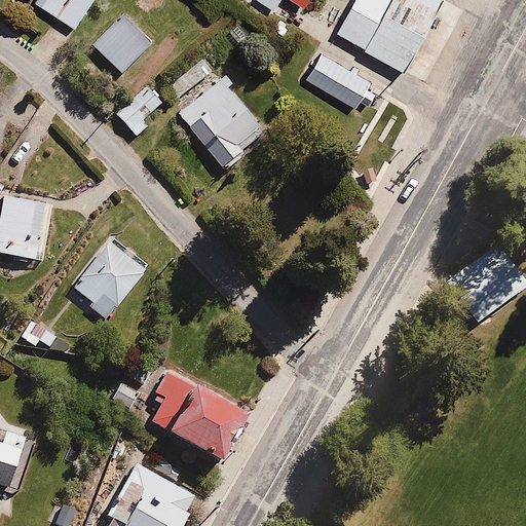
[(37,0),(35,4),(75,31),(96,0),(37,0)]
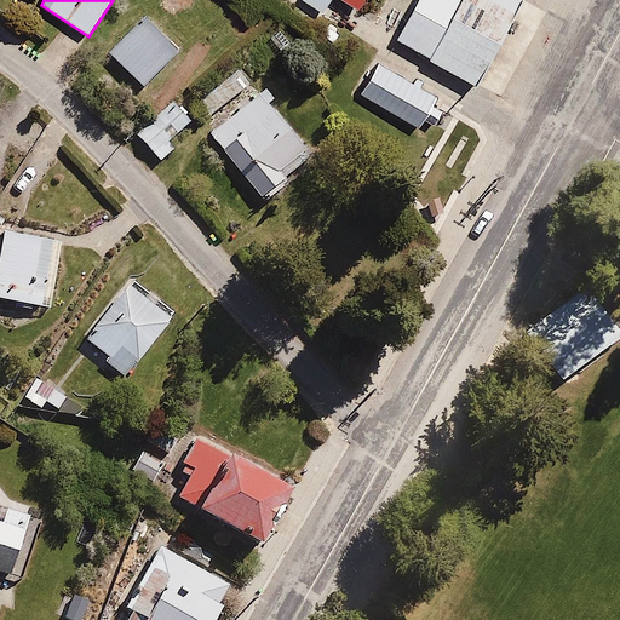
[(305,0),(327,13),(334,0),(339,0),(359,12),(366,0),(305,0)]
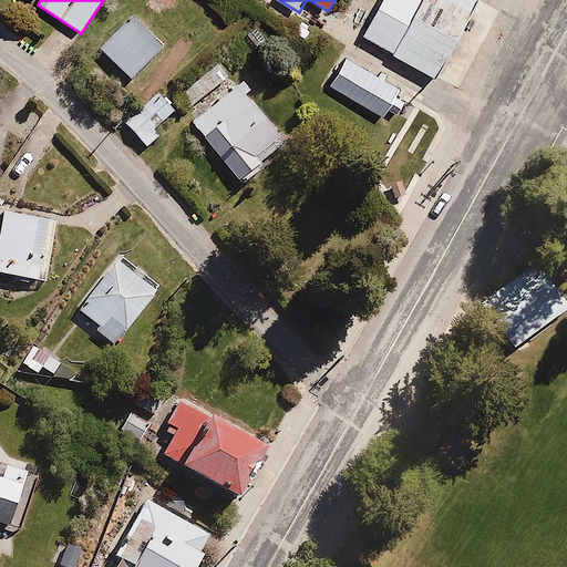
[(399,0),(380,39),(450,74),(487,0),(399,0)]
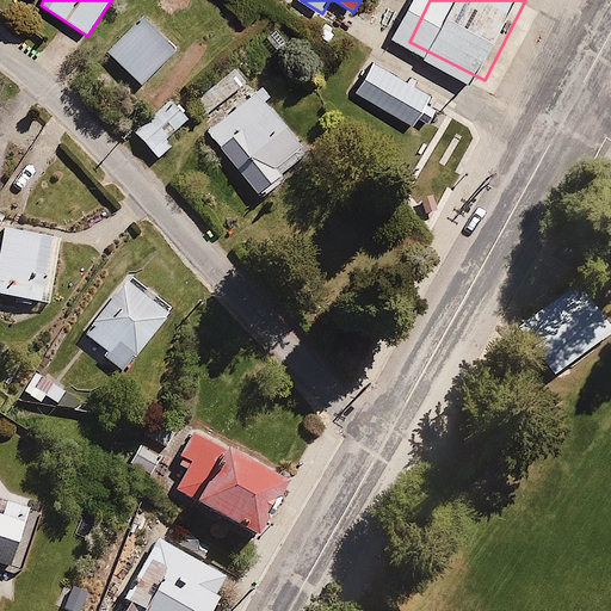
[(179,51),(143,17),(106,56),(142,91),(179,51)]
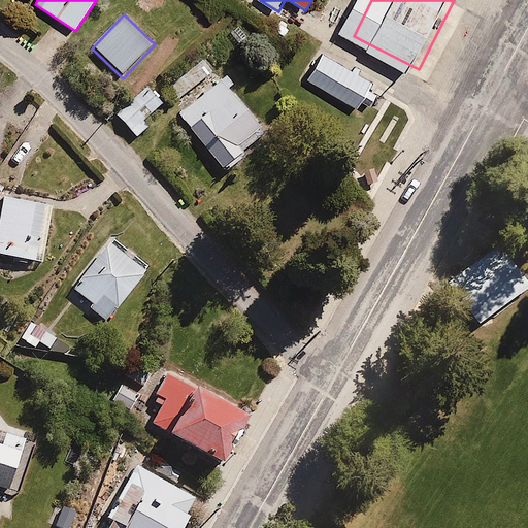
[(395,85),(337,51),(321,78),(377,112),(395,85)]
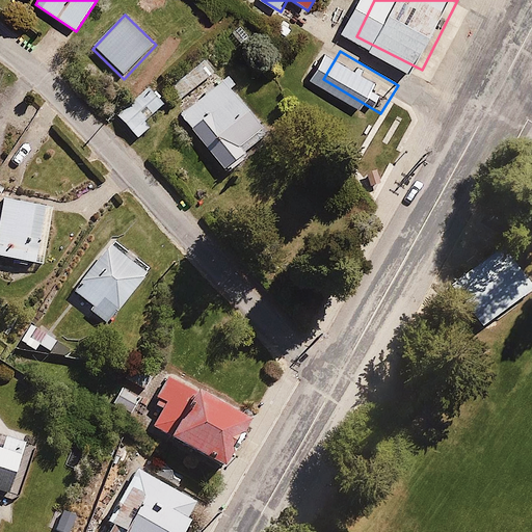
[(211,74),(201,62),(163,96),(174,107),(211,74)]
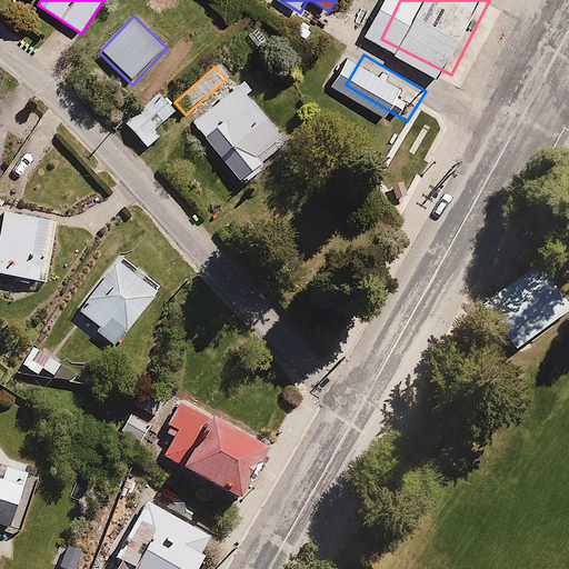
[(250,95),(240,82),(189,127),(242,186),(288,146),(247,98),(250,95)]
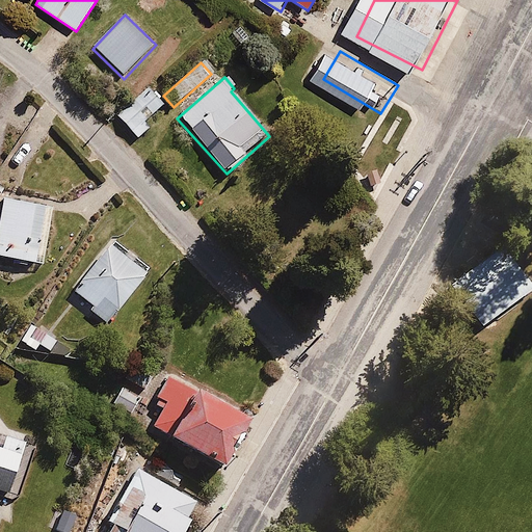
[(165,103),(150,87),(117,120),(138,139),(149,128),(144,124),(165,103)]
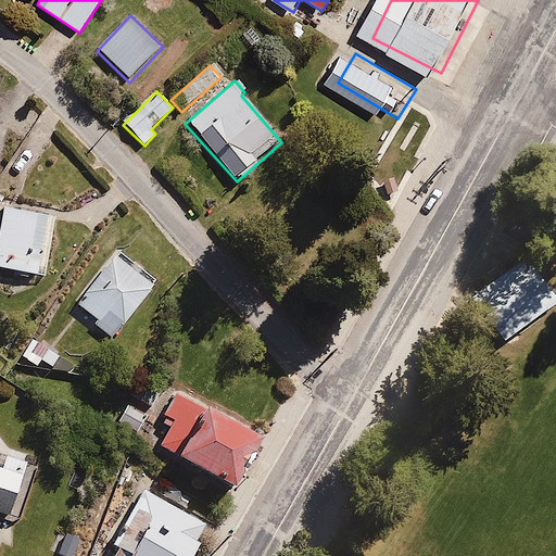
[(57,217),(4,207),(0,231),(0,273),(45,281),(57,217)]
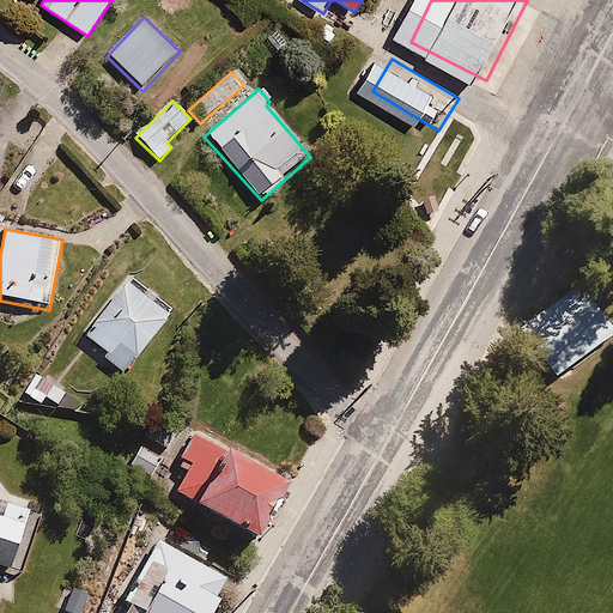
[(123,279),(80,331),(104,351),(99,356),(123,376),(171,320),(123,279)]
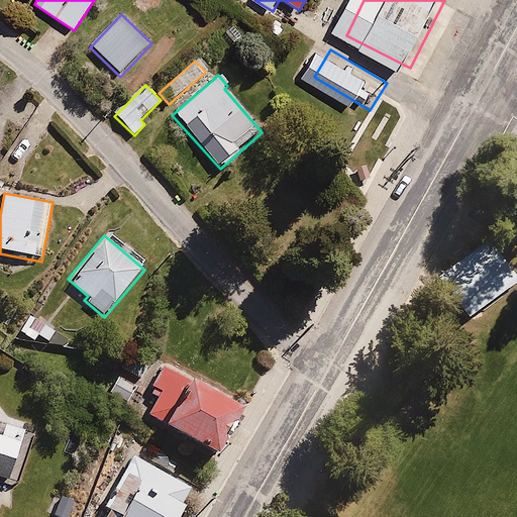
[(439,279),(470,319),(516,284),(516,278),(490,241),(439,279)]
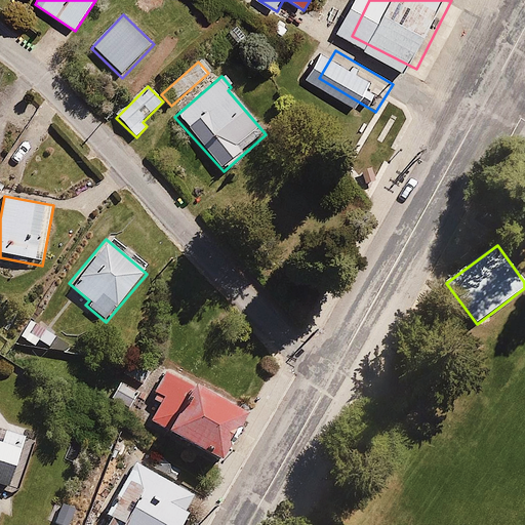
[(18,336),(35,347),(39,340),(53,351),(62,339),(31,318),(18,336)]
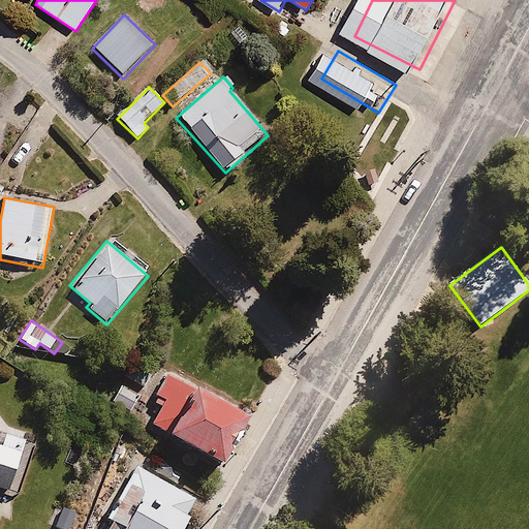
[(136,355),(107,398),(130,413),(159,371),(136,355)]
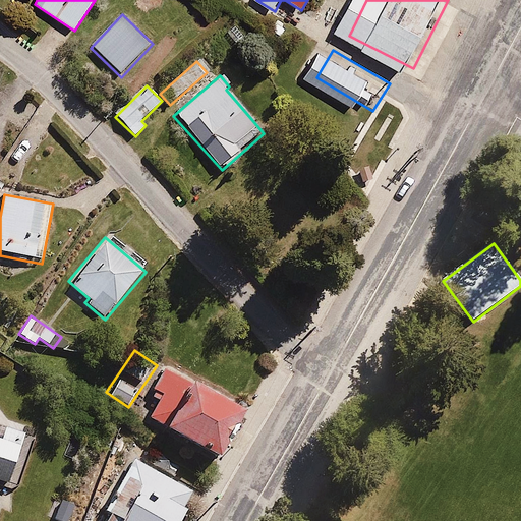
[(237,430),(244,418),(162,369),(147,395),(159,402),(149,419),(168,430),(165,436),(220,468),(241,433),(237,430)]
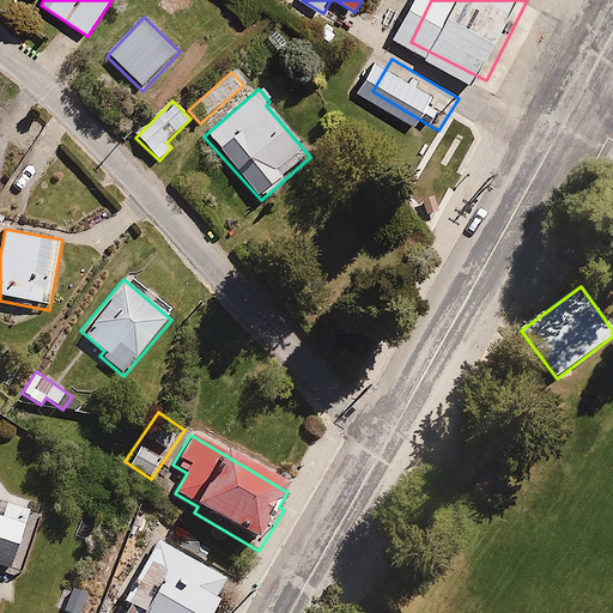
[(41,513),(0,497),(0,570),(18,577),(41,513)]
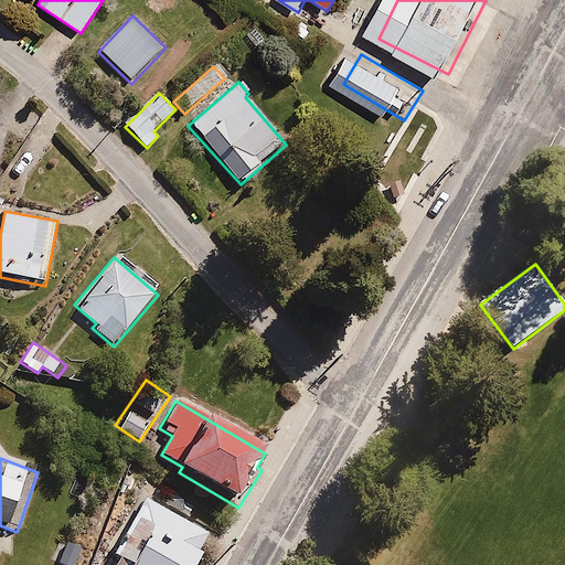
[(135,513),(112,553),(118,557),(114,564),(202,564),(205,560),(199,556),(213,530),(162,502),(167,491),(130,471),(120,491),(130,497),(125,508),(135,513)]
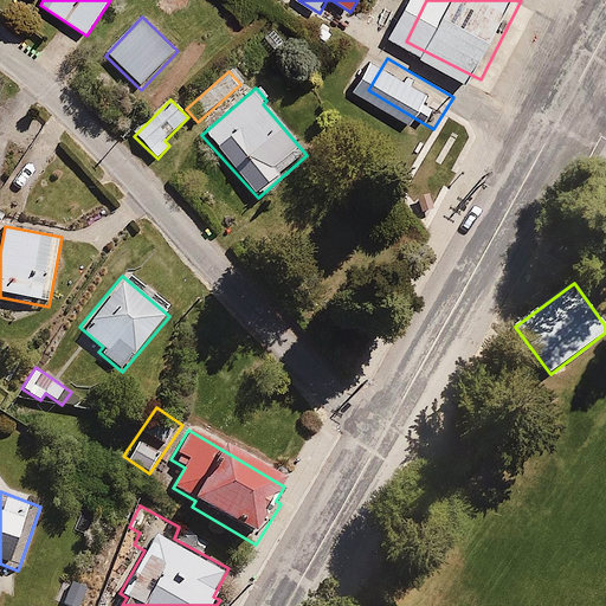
All buildings are outlined.
